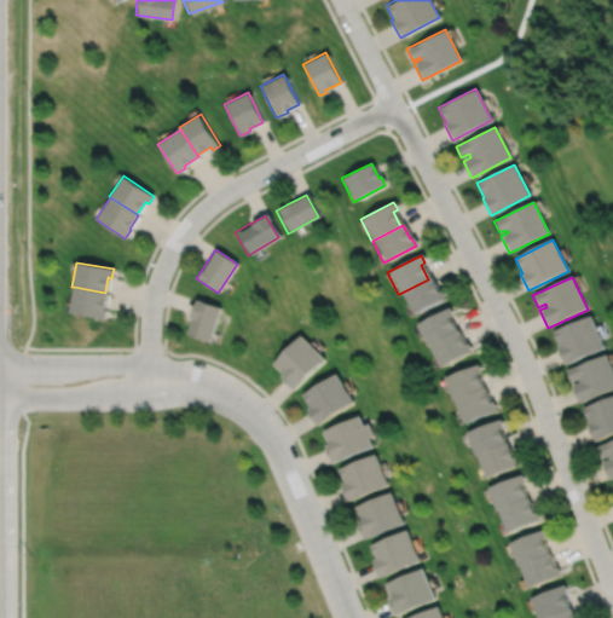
[(399,294),(410,315),(443,299),(439,292),(437,293),(429,278),(428,279),(399,294)]
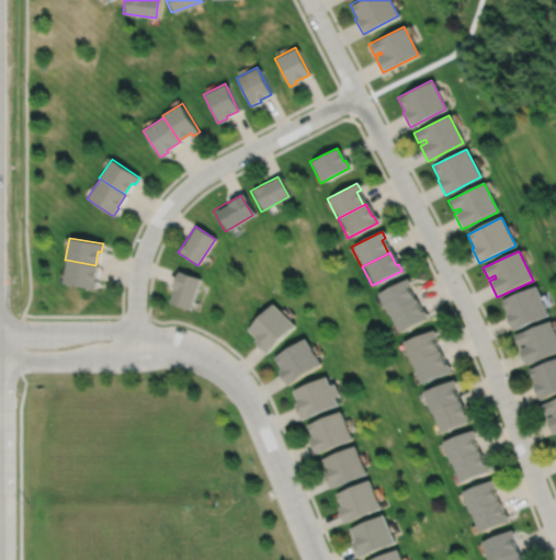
[(67,260),(63,283),(94,288),(95,281),(94,281),(97,266),(95,265),(67,260)]
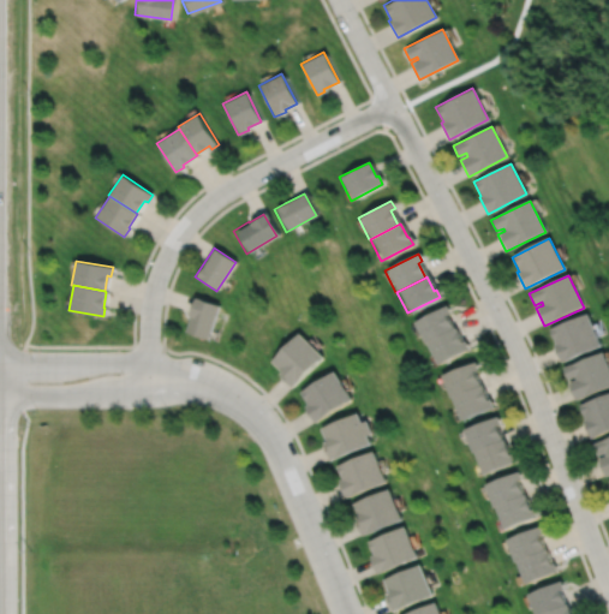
[(195,297),(184,332),(207,339),(219,305),(195,297)]
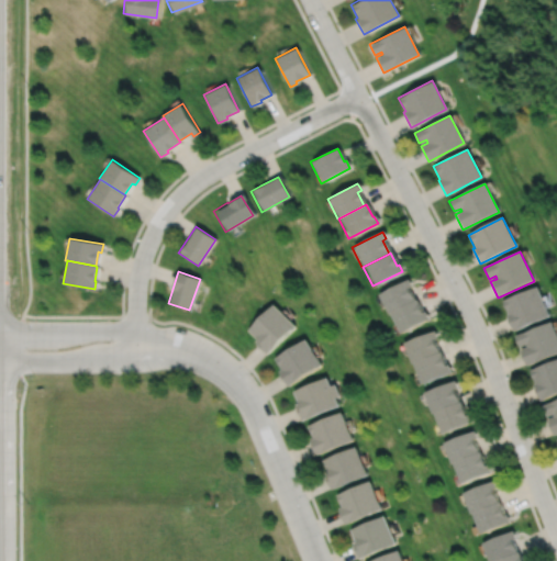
[(413,301),(407,289),(410,287),(407,280),(376,295),(386,315),(388,314),(413,301)]
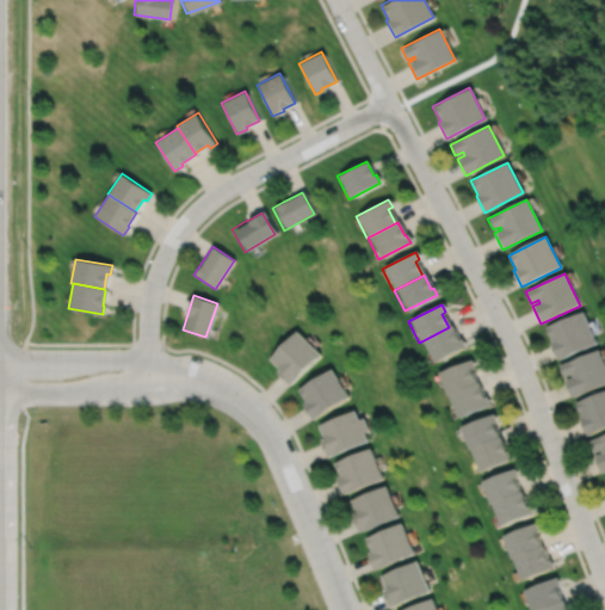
[(545,328),(551,343),(549,344),(556,361),(597,345),(584,313),(545,328)]
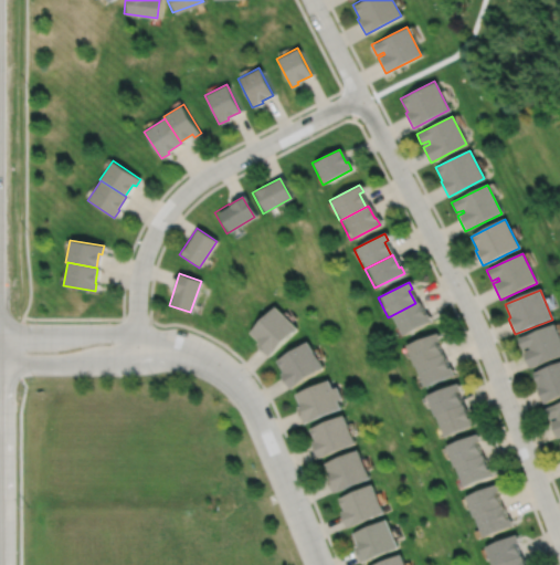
[(390,316),(400,336),(429,322),(425,315),(423,315),(416,303),(415,303),(390,316)]
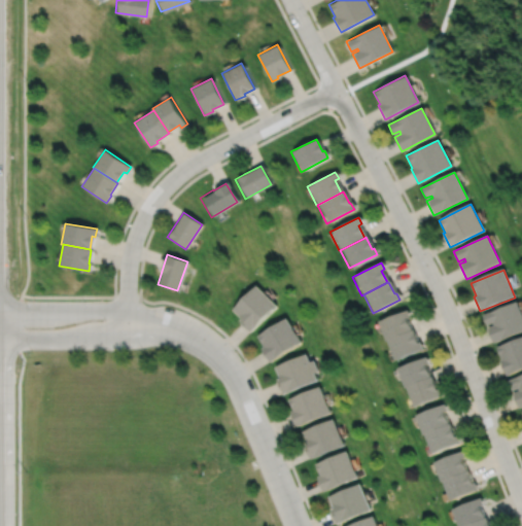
[(254,286),(231,311),(239,319),(237,321),(248,332),(274,307),(254,286)]
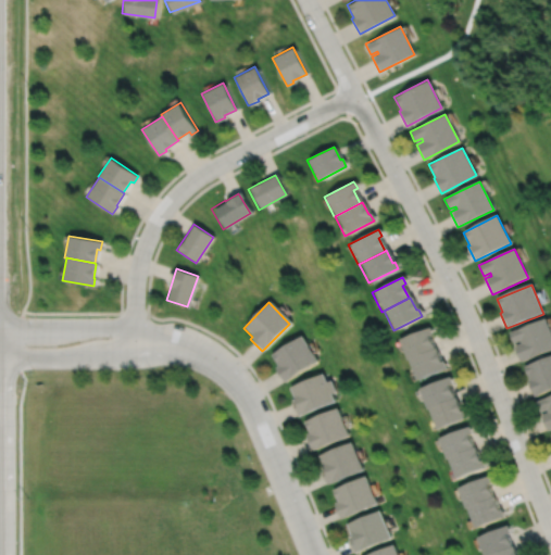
[(509,333),(513,344),(520,341),(521,344),(514,347),(520,363),(550,350),(550,333),(546,319),(509,333)]
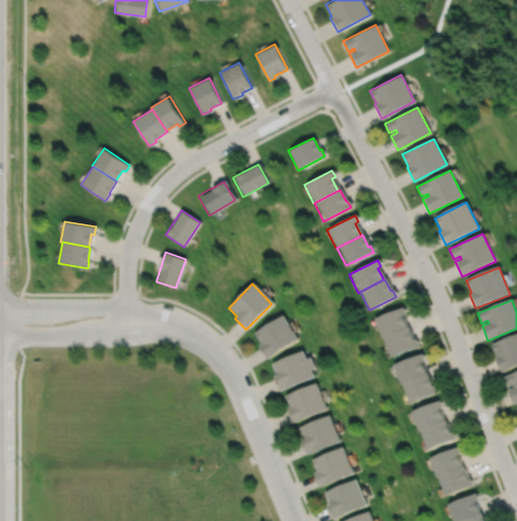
[(406,328),(401,316),(404,315),(402,308),(372,319),(379,339),(381,339),(406,328)]
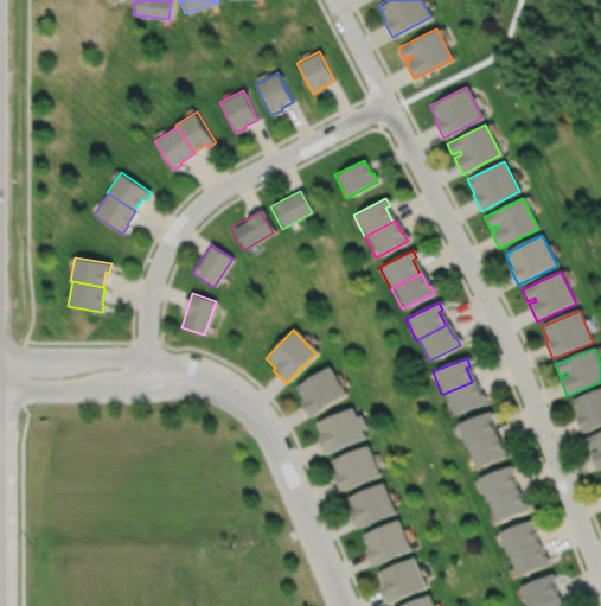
[(294,389),(302,401),(299,402),(308,419),(345,396),(327,368),(294,389)]
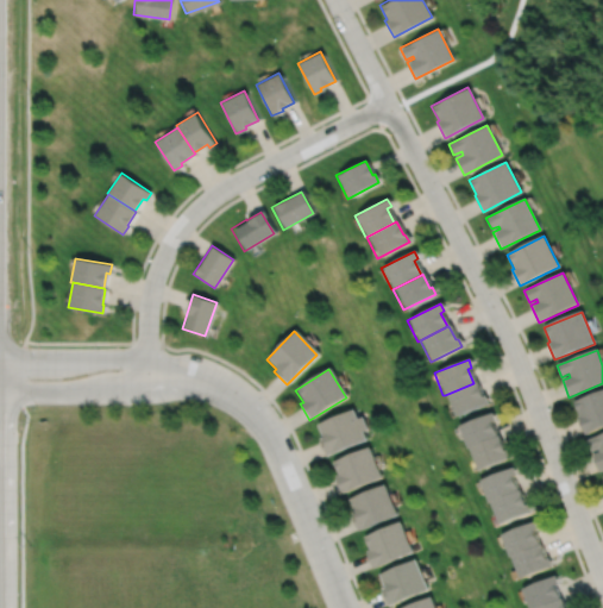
[(445,395),(453,417),(487,405),(483,396),(481,397),(475,383),(473,383),(445,395)]
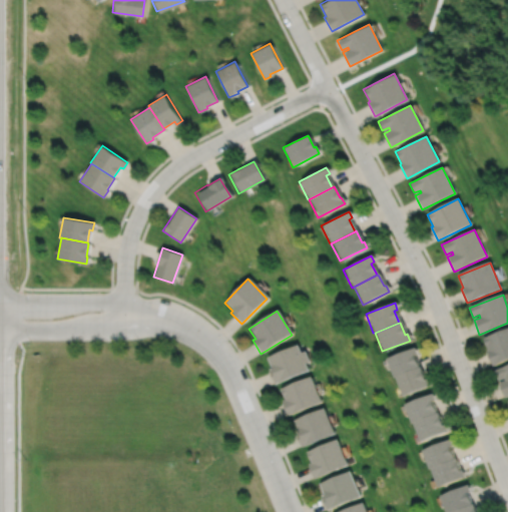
[(507,329),(483,339),(487,351),(486,352),(492,367),(507,360),(507,329)]
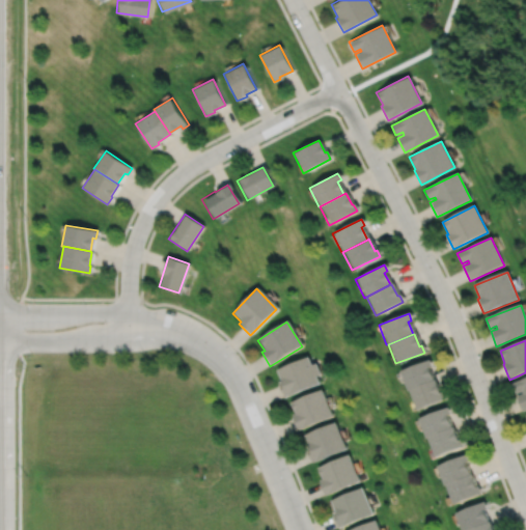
[(276,371),(280,383),(277,384),(283,398),(317,385),(315,378),(319,375),(314,364),(310,366),(307,358),(276,371)]
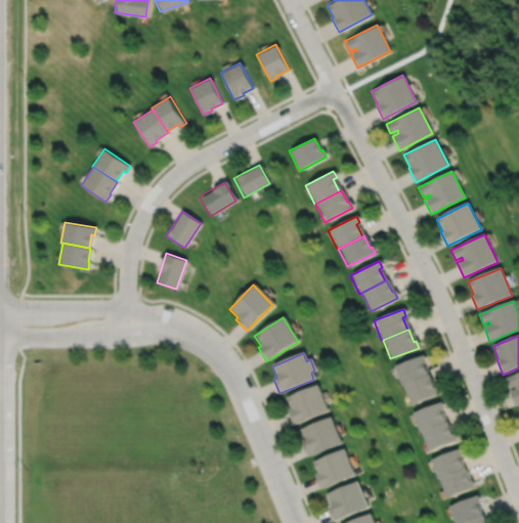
[(426,377),(422,364),(425,362),(422,356),(392,367),(400,387),(401,386),(426,377)]
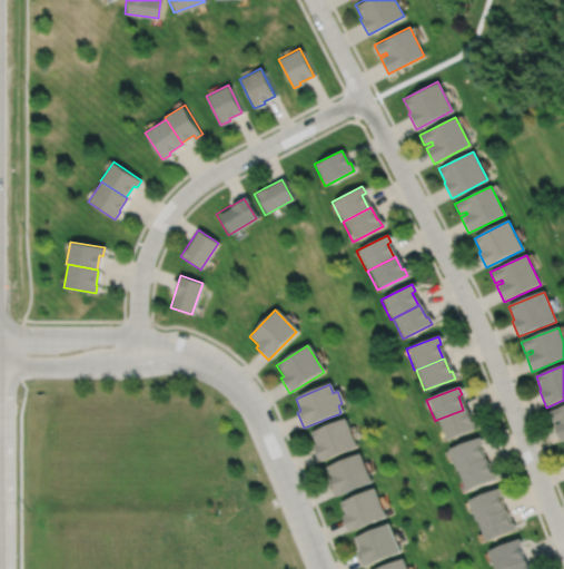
[(563,406),(548,413),(552,423),(560,421),(561,424),(553,427),(560,443),(563,441),(563,406)]
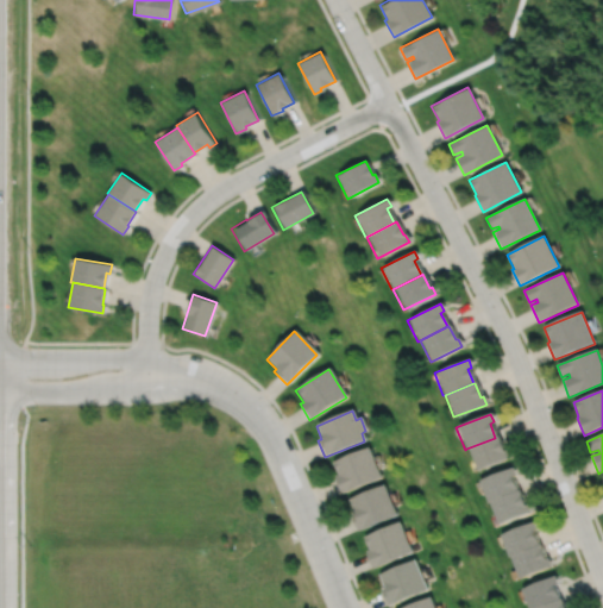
[(466,449),(475,471),(508,459),(504,451),(502,452),(497,437),(495,438),(466,449)]
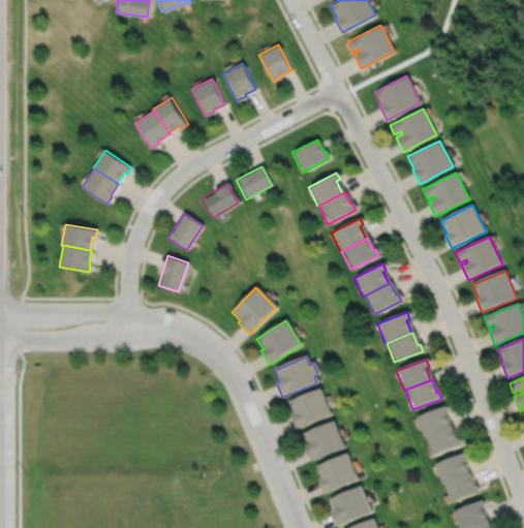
[(287,402),(293,413),(290,414),(296,430),(330,415),(319,390),(287,402)]
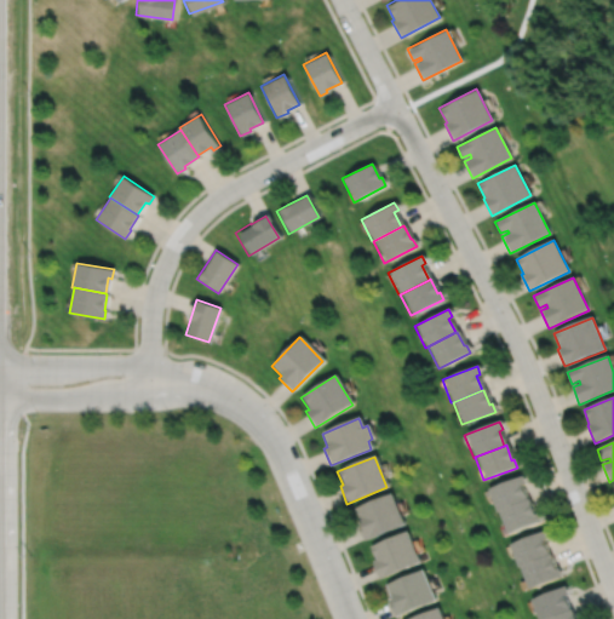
[(526,502),(520,487),(523,485),(521,477),(486,491),(494,514),(497,513),(526,502)]
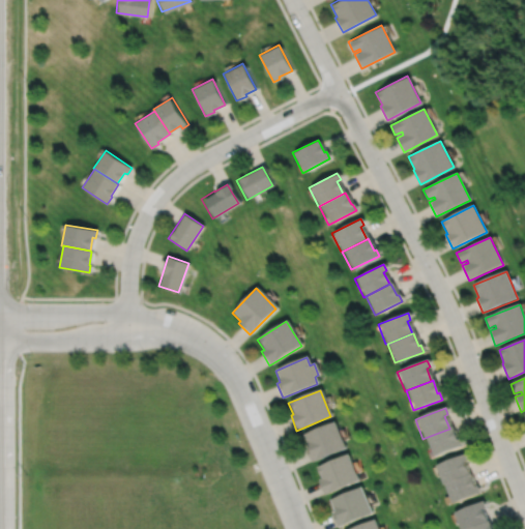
[(302,436),(307,447),(304,448),(310,464),(344,449),(333,423),(302,436)]
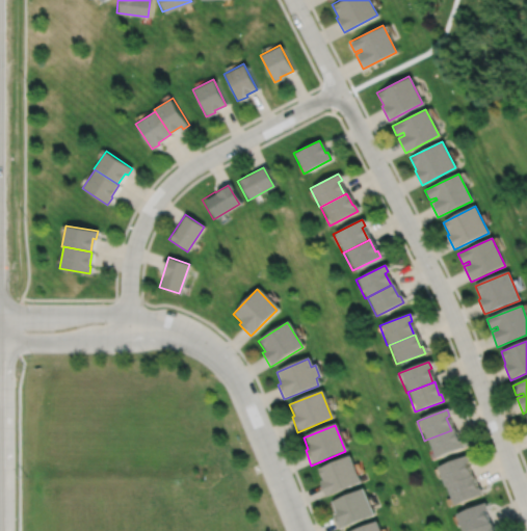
[(426,440),(433,459),(463,449),(459,442),(457,443),(452,429),(451,430),(426,440)]
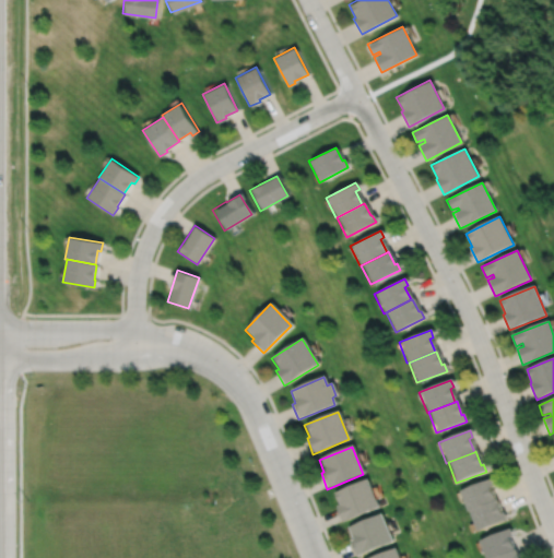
[(332,495),(338,507),(334,508),(341,524),(377,509),(366,481),(332,495)]
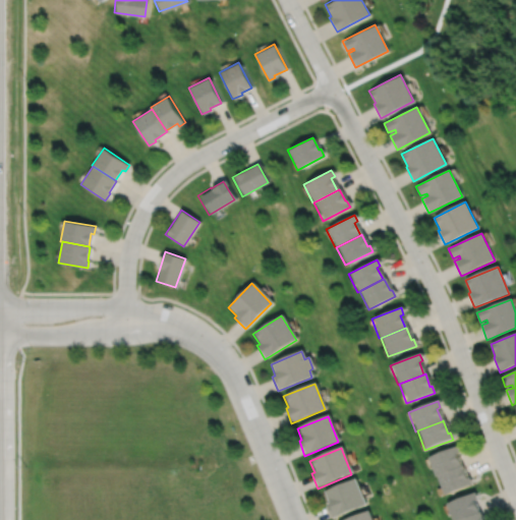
[(460,468),(455,456),(458,454),(456,448),(426,459),(434,478),(436,477),(460,468)]
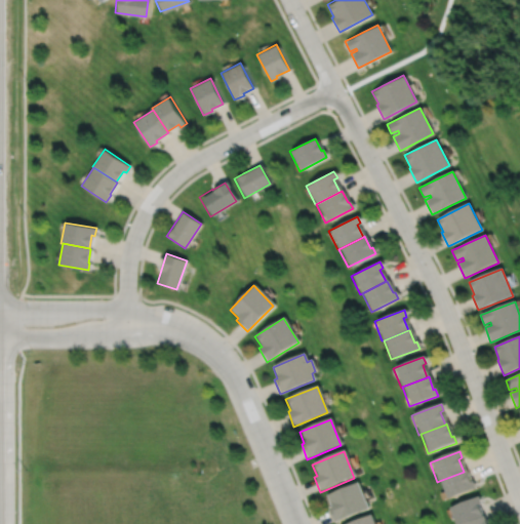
[(439,481),(446,500),(474,489),(472,483),(470,484),(465,472),(464,472),(439,481)]
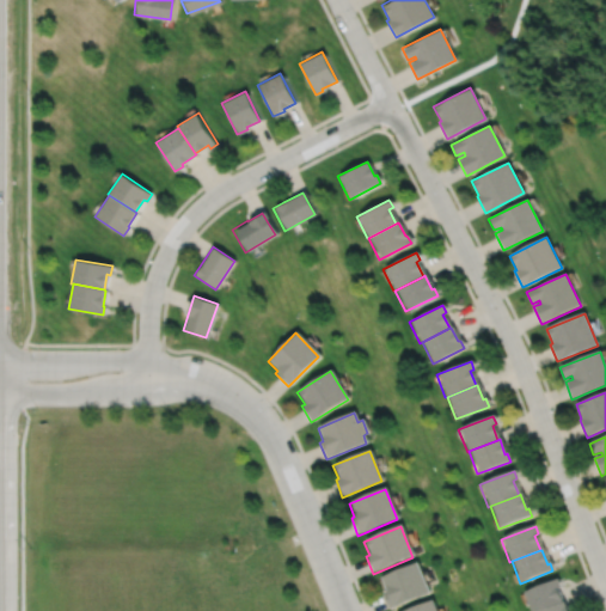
[(379,579),(385,593),(381,594),(389,610),(392,610),(428,596),(416,564),(379,579)]
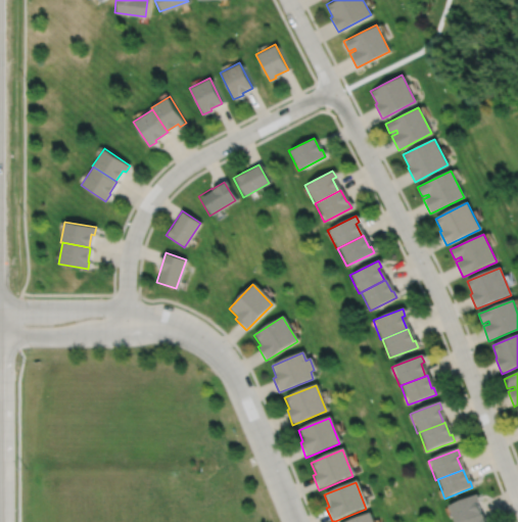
[(466,521),(480,517),(475,505),(478,504),(476,496),(445,508),(452,521),(466,521)]
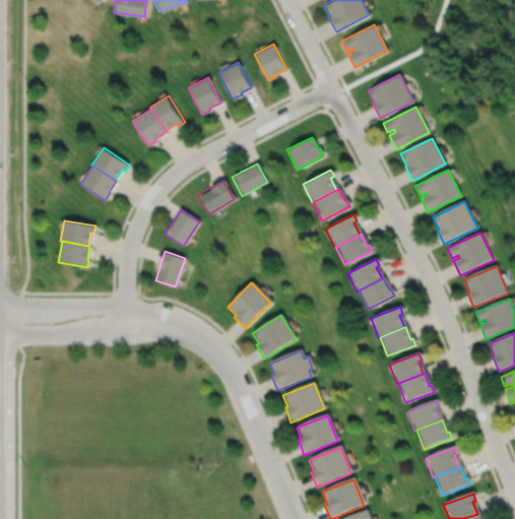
All buildings are outlined.
